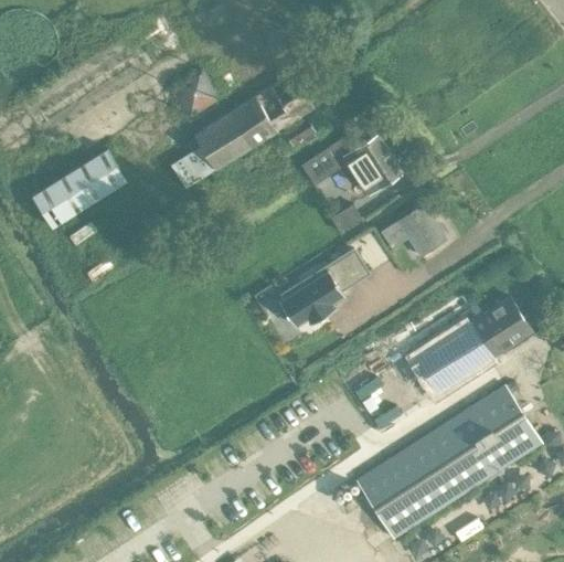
[(60,50),(61,42),(61,34),(59,29),(55,22),(52,18),(48,13),(41,9),(33,7),(27,6),(20,6),(12,8),(6,10),(0,14),(0,69),(3,72),(10,75),(16,77),(22,78),(30,77),(35,76),(41,74),(49,70),(53,64),(57,57),(60,50)]
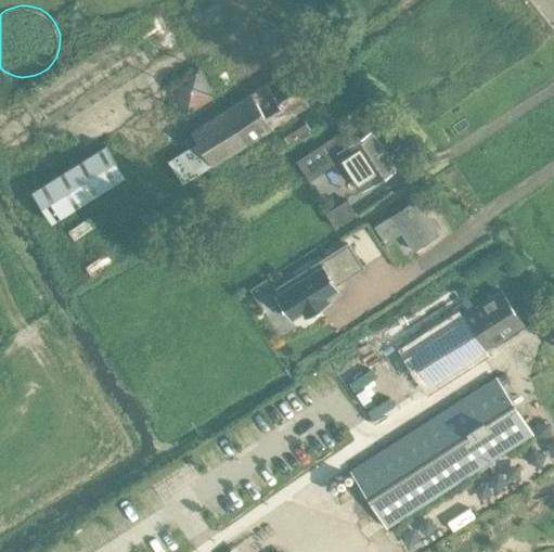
[(188,115),(218,95),(200,68),(170,88),(188,115)]
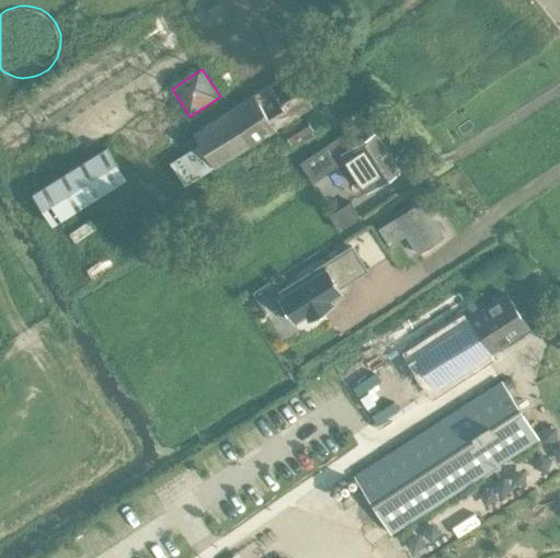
[(192,136),(198,148),(169,167),(183,189),(213,170),(278,129),(289,148),(301,140),(305,145),(313,139),(310,135),(313,133),(301,114),(310,107),(289,75),(192,136)]
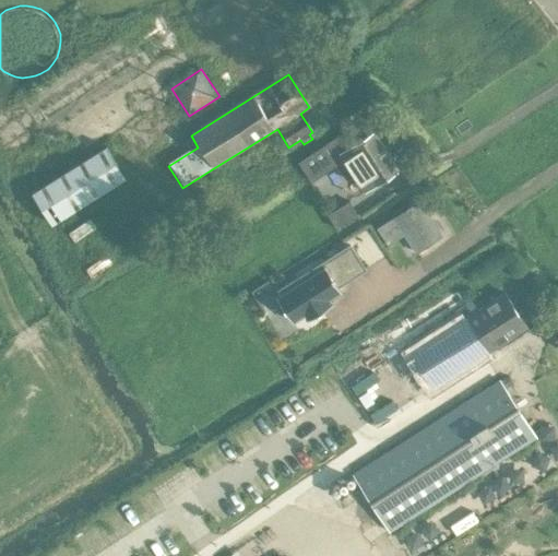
[(309,184),(341,163),(347,173),(341,177),(345,184),(352,179),(363,196),(398,173),(372,134),(353,148),(343,132),(295,164),(309,184)]
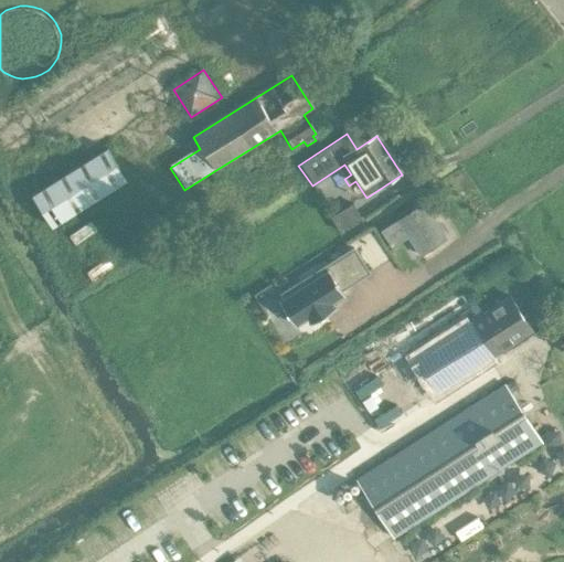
[(106,149),(45,187),(30,195),(50,228),(126,180),(106,149)]
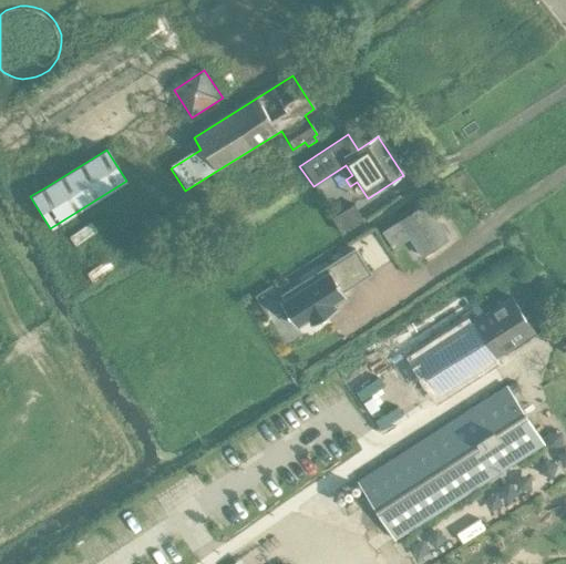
[(448,243),(424,207),(381,234),(380,232),(370,238),(382,258),(408,242),(420,260),(448,243)]
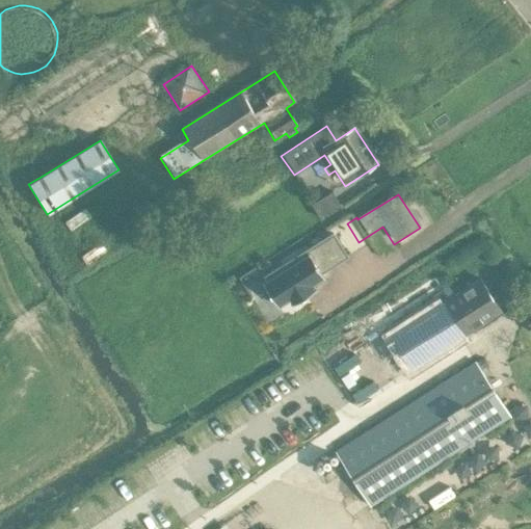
[(329,200),(312,211),(320,221),(337,210),(329,200)]
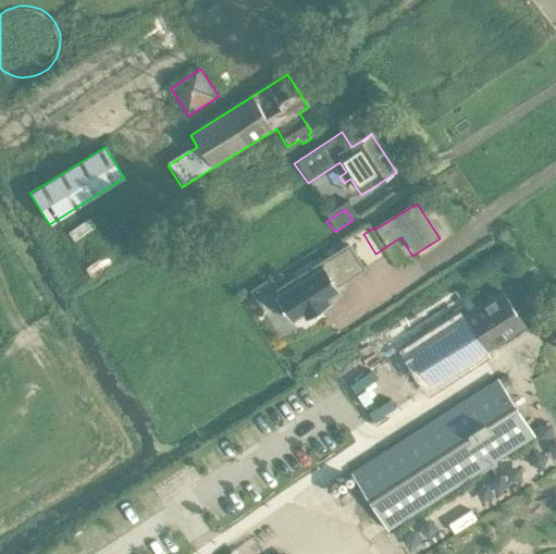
[(338,293),(335,288),(362,271),(347,247),(276,292),(280,297),(275,299),(291,323),(303,316),(306,321),(320,312),(326,308),(330,306),(326,300),(338,293)]
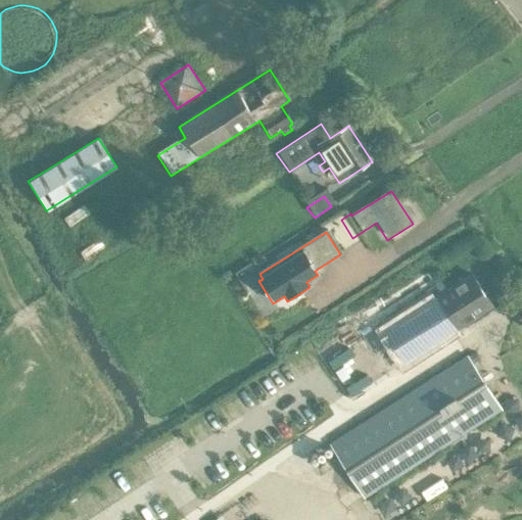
[(427,276),(420,280),(371,311),(385,332),(384,333),(405,365),(492,309),(471,277),(446,292),(439,282),(433,286),(427,276)]
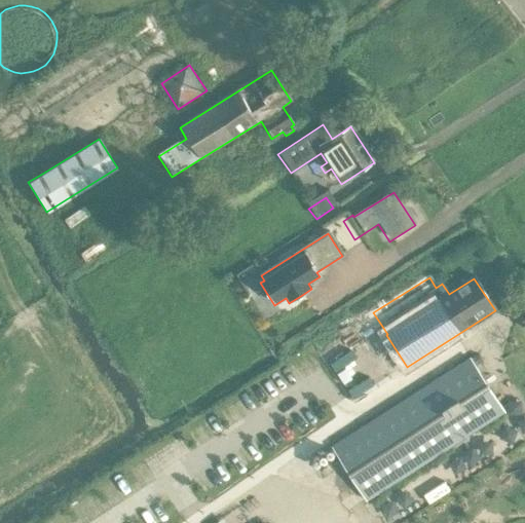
[(504,414),(470,360),(331,449),(366,503),(504,414)]
